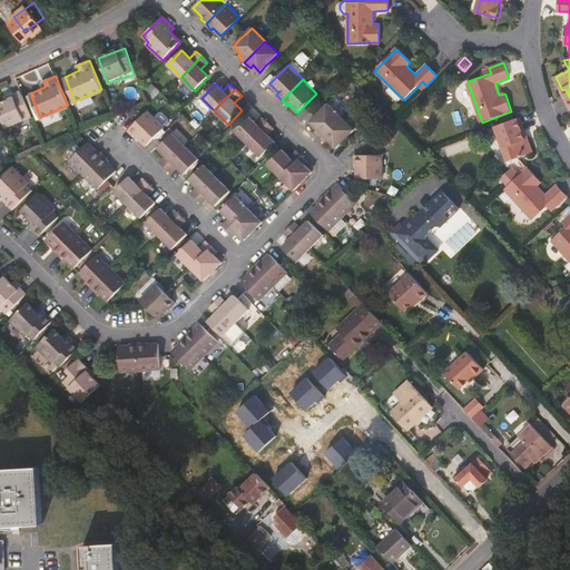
[(0,108),(8,126),(31,116),(29,110),(26,102),(21,91),(13,95),(15,97),(7,101),(0,104),(0,108)]
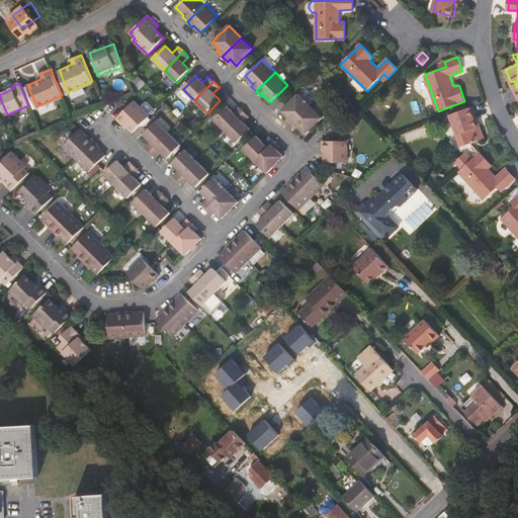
[(311,106),(298,94),(292,100),(288,104),(282,110),(288,116),(285,119),(291,125),(311,106)]
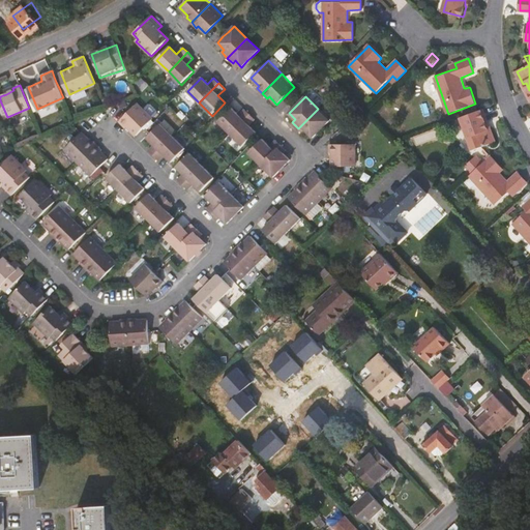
[(125,127),(127,125),(137,136),(145,127),(153,118),(139,104),(120,121),(125,127)]
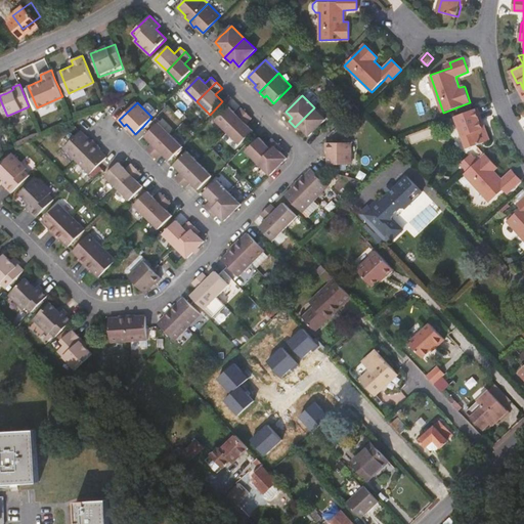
[(216,120),(228,132),(247,113),(242,107),(235,114),(229,107),(216,120)]
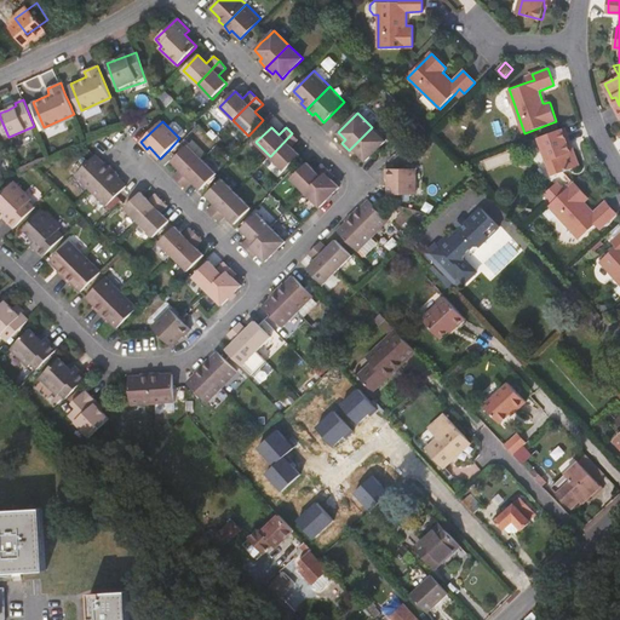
[(379,148),(386,141),(372,127),(349,150),(355,158),(359,154),(366,161),(373,154),(379,148)]
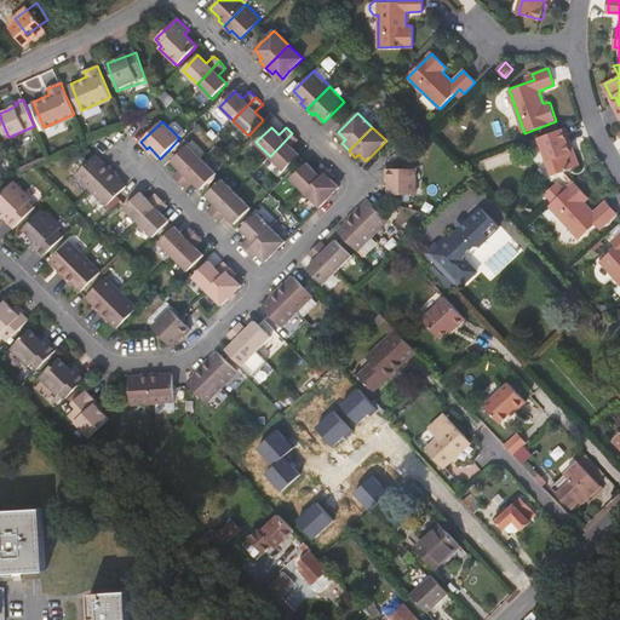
[(574,150),(566,127),(562,130),(570,151),(574,150)]
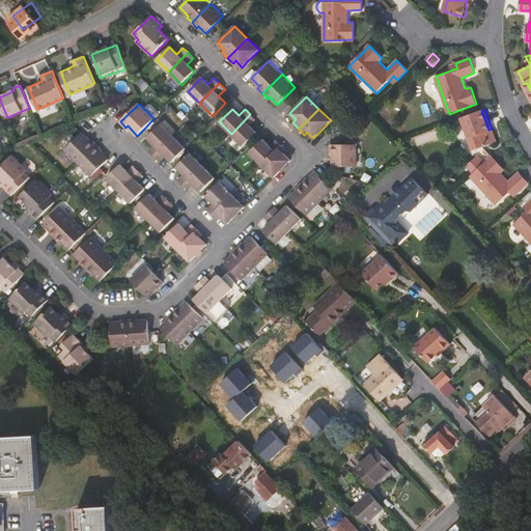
[(497,141),(492,129),(488,130),(481,111),(460,118),(473,150),(497,141)]
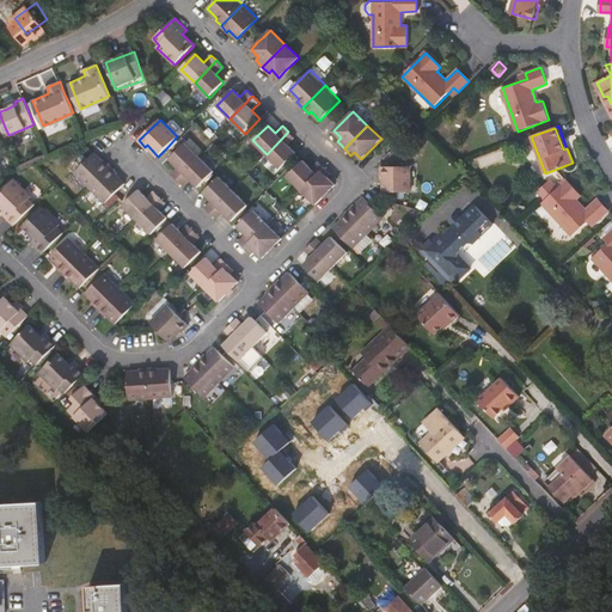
[(288,132),(267,154),(281,170),(297,154),(288,146),(295,139),(288,132)]
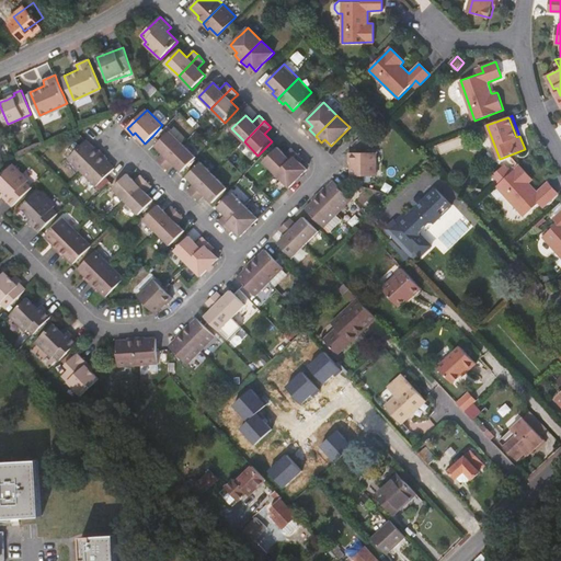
[(491,136),(487,125),(479,127),(482,137),(484,138),(491,136)]
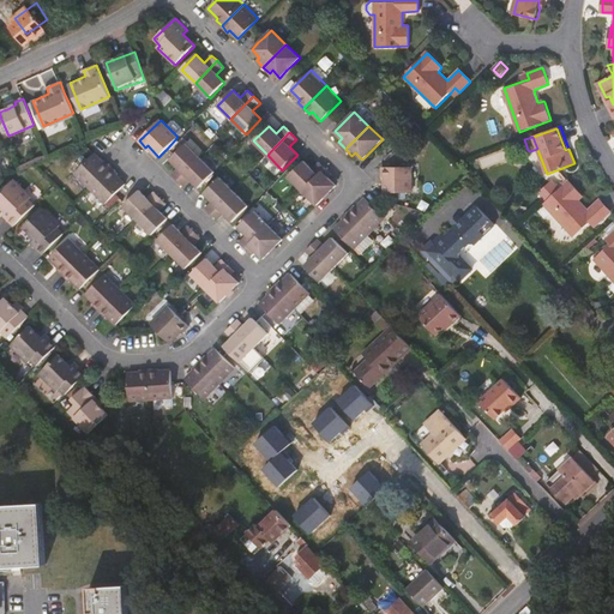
[(200,157),(186,144),(170,158),(179,167),(173,174),(172,174),(178,181),(200,157)]
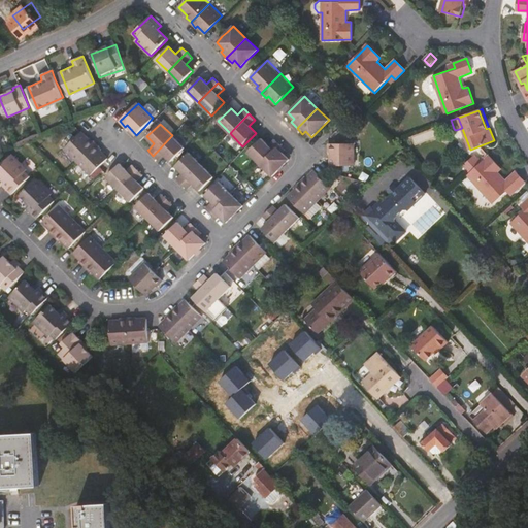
[(77,163),(96,144),(91,139),(90,140),(81,133),(64,151),(77,163)]
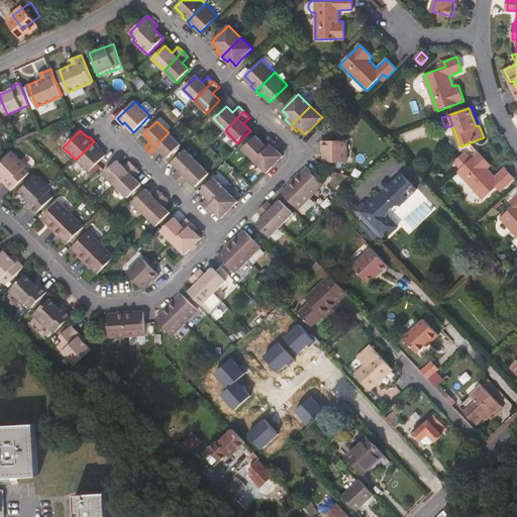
[(181,144),(169,132),(149,152),(154,158),(162,150),(168,158),(181,144)]
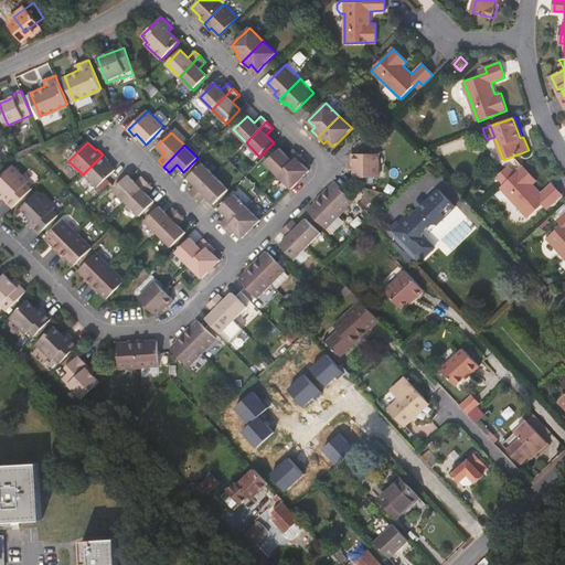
[(266,162),(279,176),(299,155),(294,149),(287,156),(280,148),(266,162)]
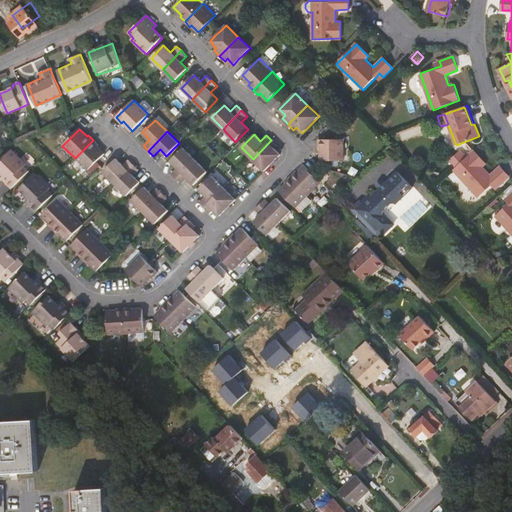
[(323,160),(346,158),(345,138),(319,140),(320,147),(322,147),(323,160)]
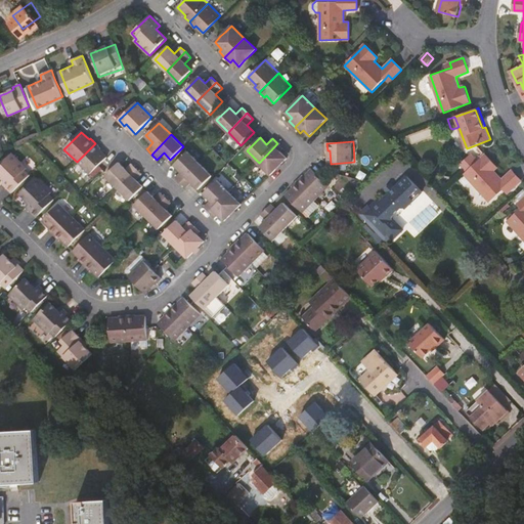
[(100,147),(95,143),(77,162),(89,175),(106,158),(98,149),(100,147)]
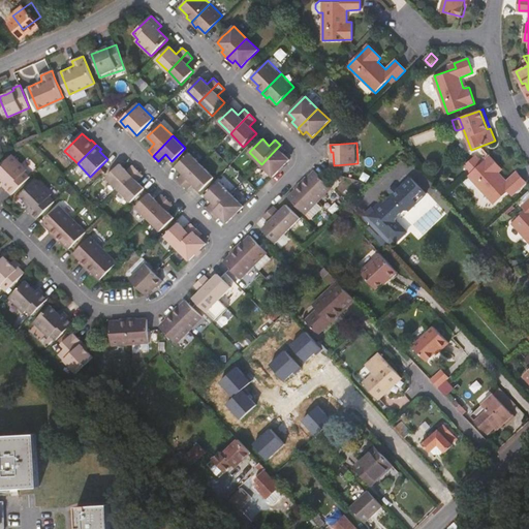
[(280,145),(261,164),(273,177),(290,159),(283,153),(286,150),(280,145)]
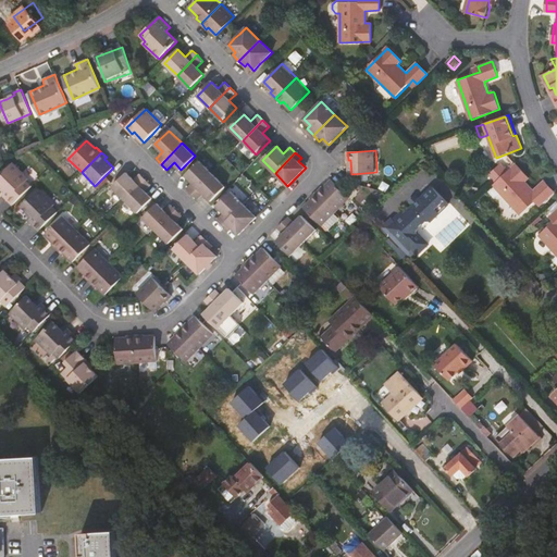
[(186,188),(193,195),(212,174),(199,161),(186,174),(193,182),(186,188)]
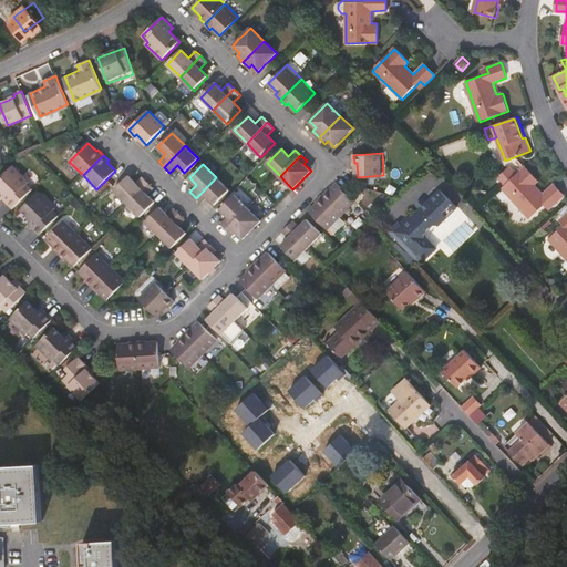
[(3,198),(13,208),(32,189),(28,186),(30,183),(14,167),(0,182),(0,186),(8,194),(3,198)]
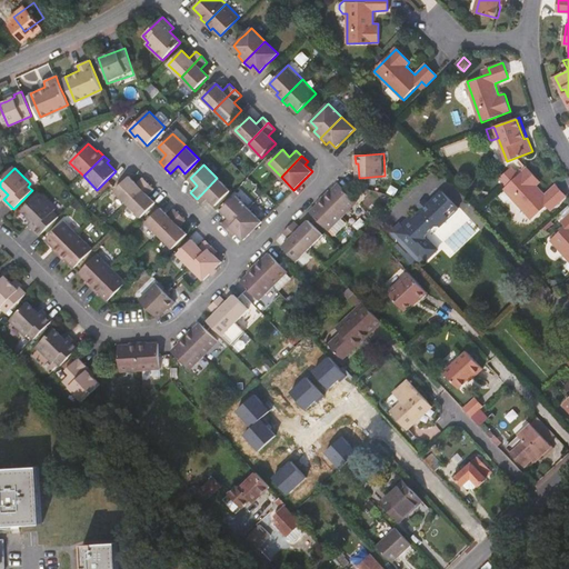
[(540,182),(527,168),(505,189),(532,219),(547,206),(551,202),(555,207),(566,196),(556,185),(545,196),(537,186),(540,182)]
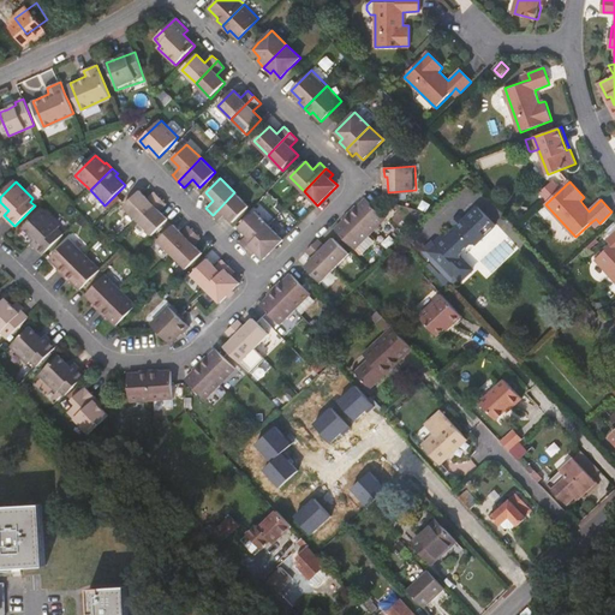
[(124,207),(138,221),(161,198),(155,192),(148,199),(139,191),(124,207)]
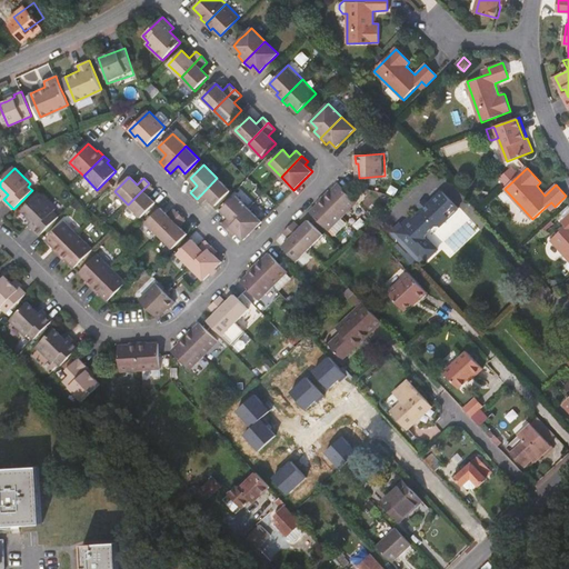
[(230,190),(217,178),(197,199),(202,205),(209,198),(216,205),(230,190)]
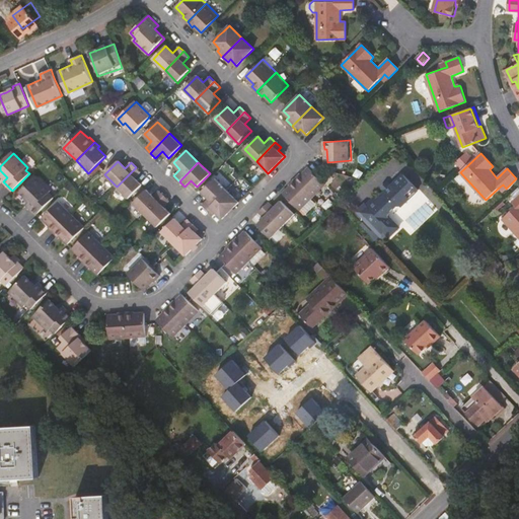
[(141,172),(136,167),(117,187),(129,199),(142,186),(135,178),(141,172)]
